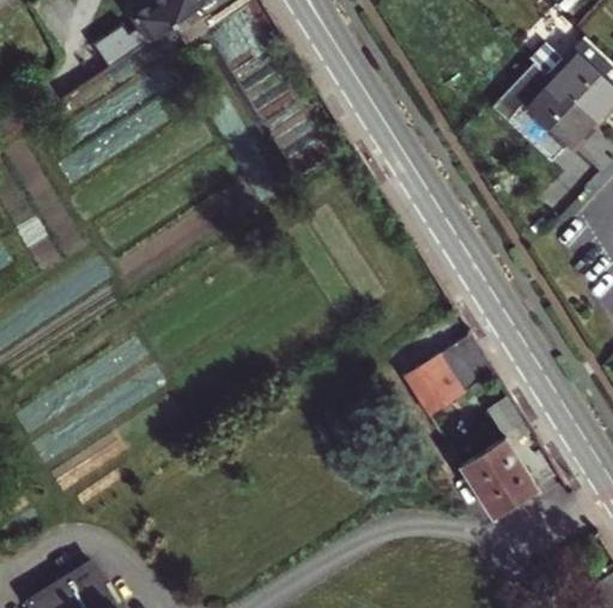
[(120,44),(129,58),(173,28),(194,12),(205,5),(201,0),(163,0),(133,20),(139,31),(120,44)]
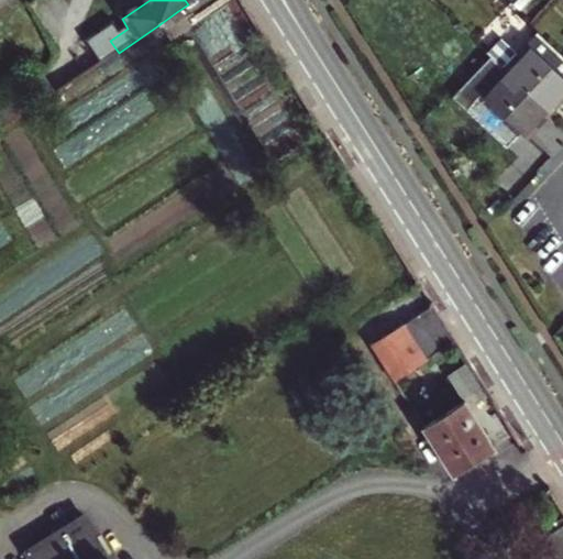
[(170,43),(190,30),(178,11),(158,25),(170,43)]
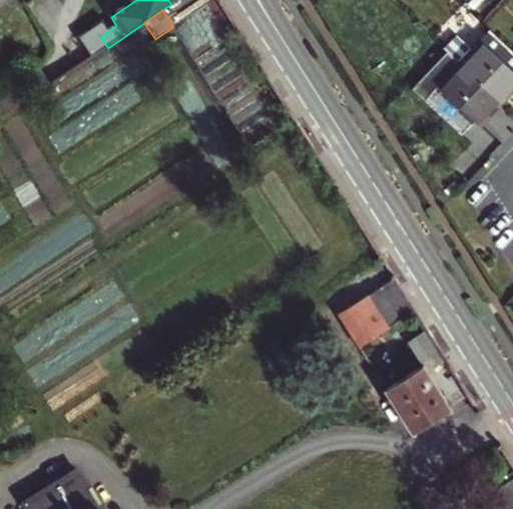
[(108,48),(100,37),(91,43),(98,55),(108,48)]
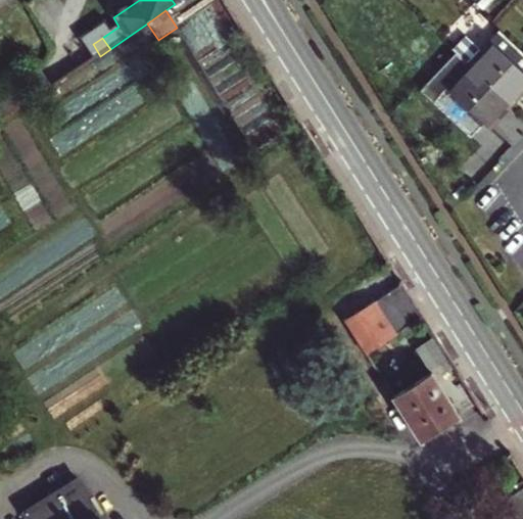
[(448,56),(466,73),(506,109),(522,90),(522,62),(497,39),(478,57),(462,43),(448,56)]
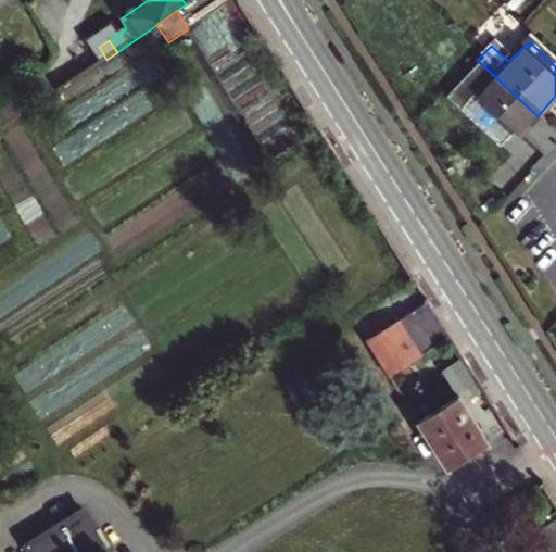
[(538,116),(495,77),(471,104),(479,113),(471,121),(501,150),(509,140),(513,142),(538,116)]
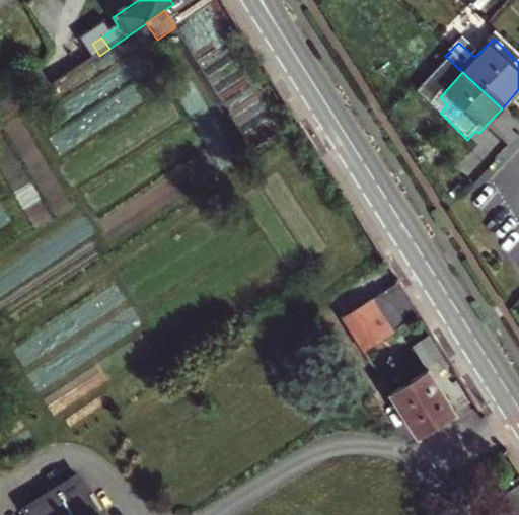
[(0,101),(0,124),(53,87),(42,73),(0,101)]
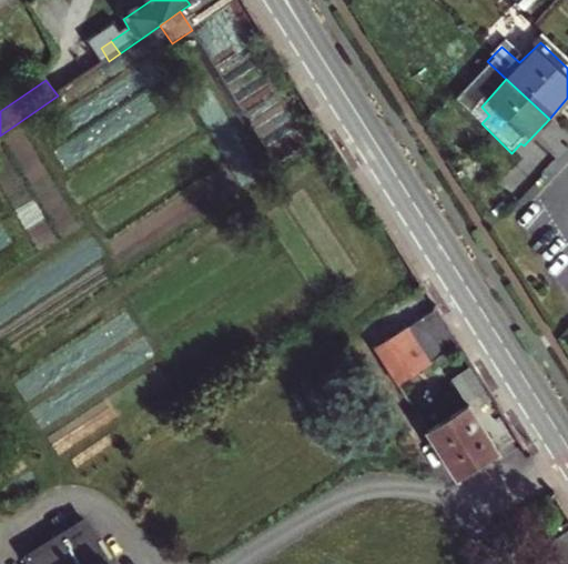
[(482,107),(473,116),(482,123),(489,116),(482,107)]
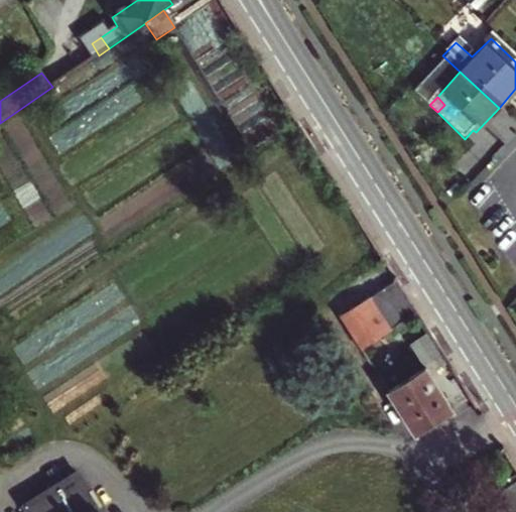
[(418,312),(398,279),(340,316),(360,350),(397,327),(418,312)]
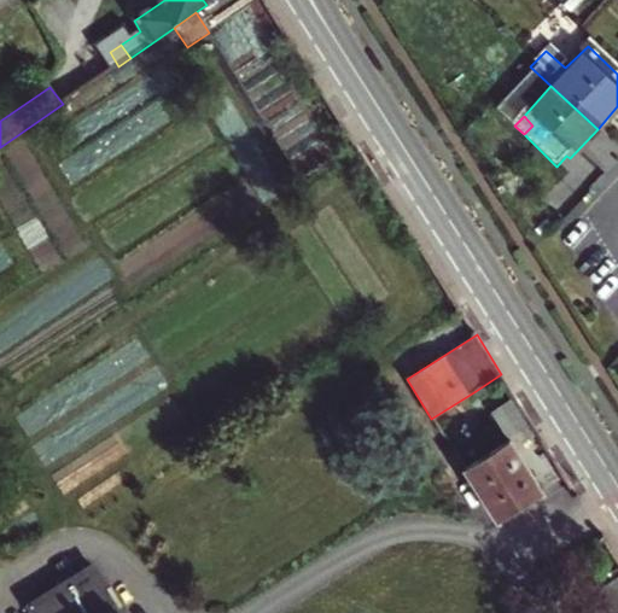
[(532,460),(548,449),(531,421),(516,431),(532,460)]
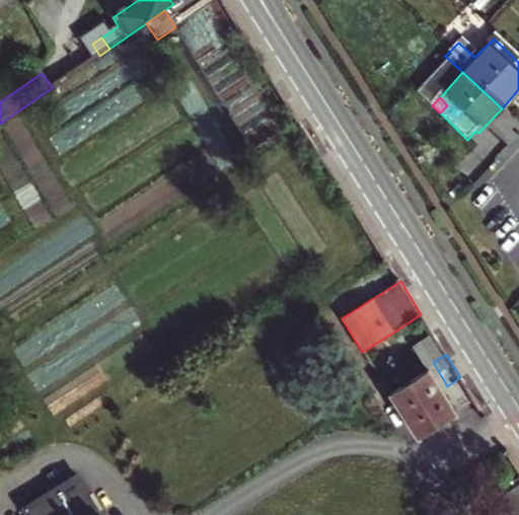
[(418,438),(456,414),(429,370),(424,373),(419,364),(412,368),(418,377),(390,394),(418,438)]
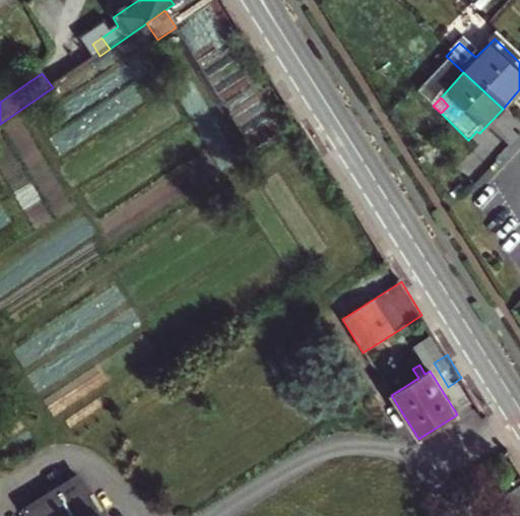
[(105,515),(76,468),(24,500),(34,515),(105,515)]
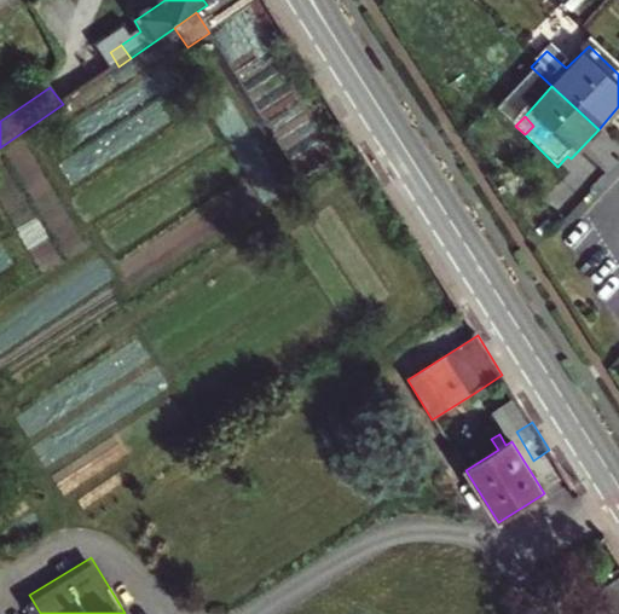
[(618,575),(585,598),(595,613),(618,613),(618,575)]
